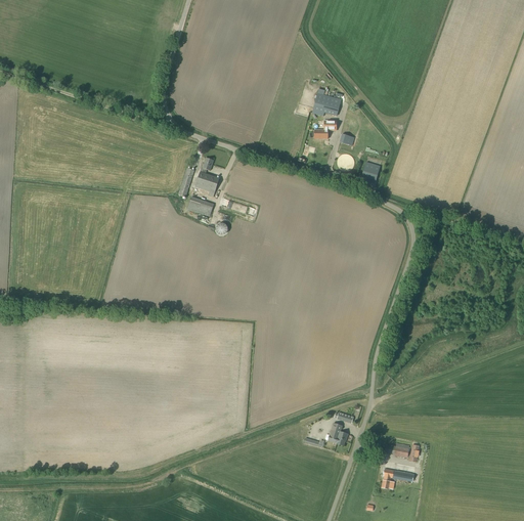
[(337,114),(342,97),(317,91),(314,102),(311,101),(311,104),(313,104),(311,111),(323,114),(324,111),(337,114)]
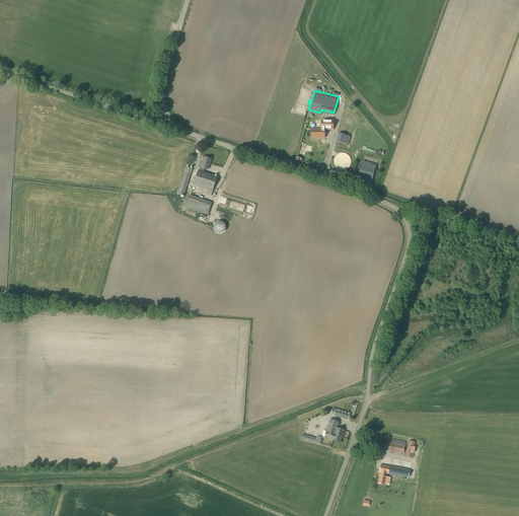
[(334,127),(334,117),(321,117),(320,127),(311,126),(311,135),(324,135),(324,127),(334,127)]
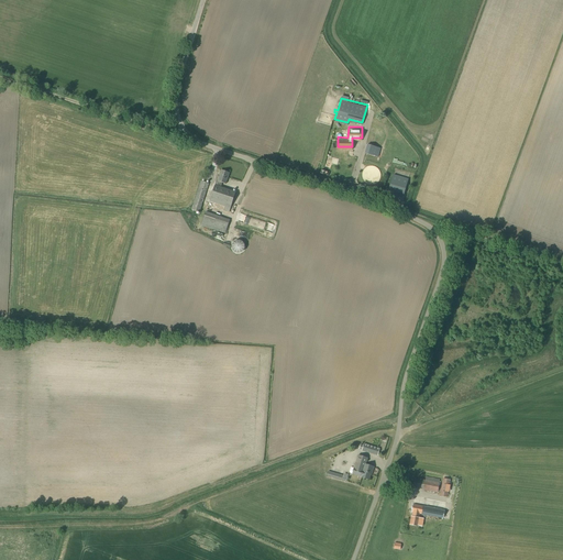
[(378,154),(381,145),(367,141),(365,150),(378,154)]
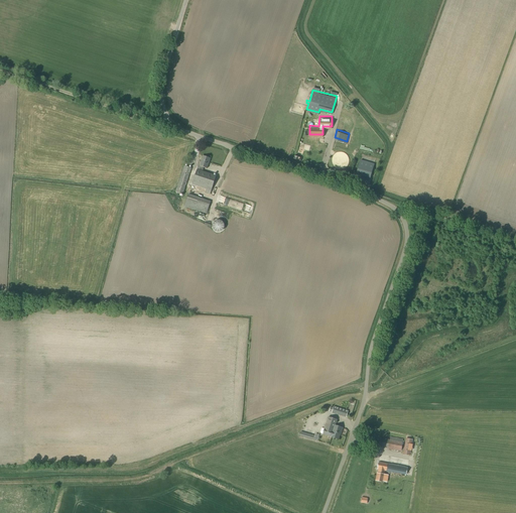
[(348,144),(334,140),(331,150),(345,154),(348,144)]
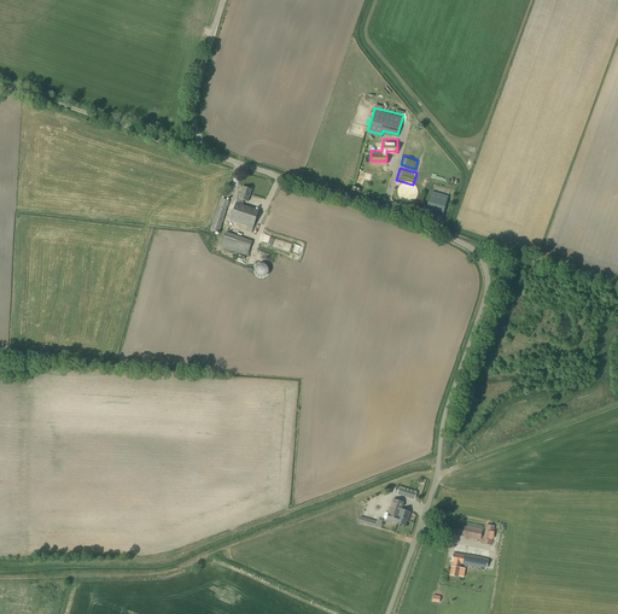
[(248,198),(251,186),(243,183),(239,196),(238,196),(235,199),(229,217),(248,223),(246,227),(251,229),(258,208),(243,202),(244,197),(248,198)]
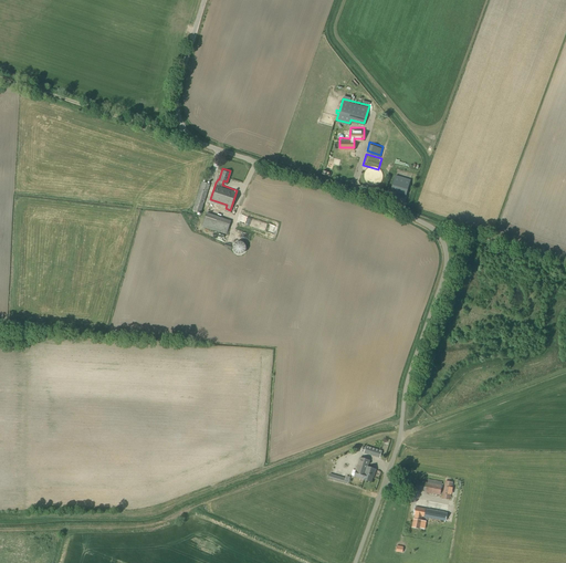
[(406,193),(410,177),(395,173),(390,188),(406,193)]
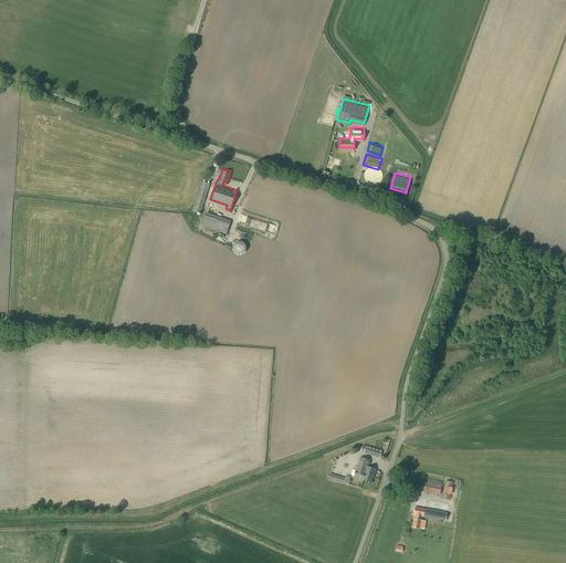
[(201,210),(210,181),(202,179),(192,208),(201,210)]
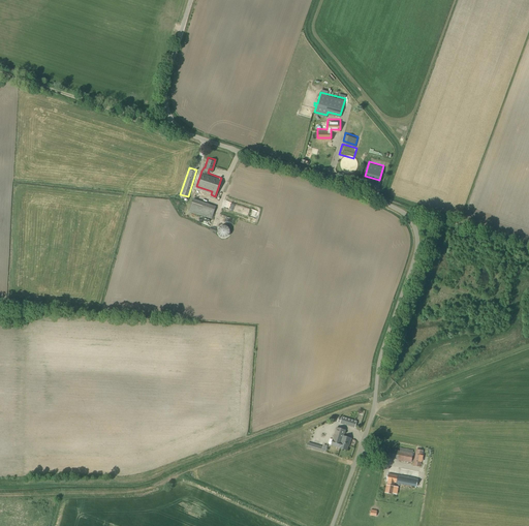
[(212,216),(216,204),(193,196),(189,209),(212,216)]
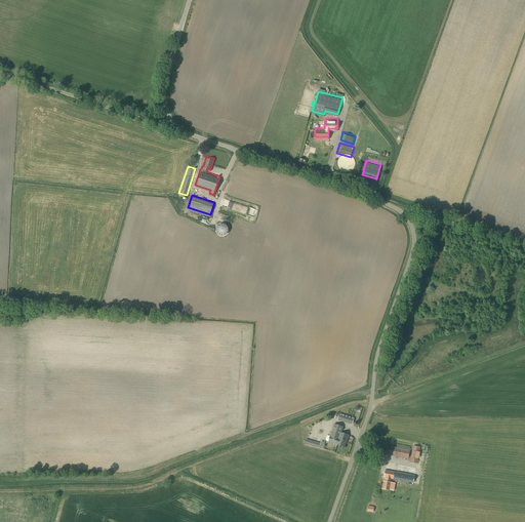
[(220,234),(224,234),(227,232),(228,229),(228,226),(226,223),(224,222),(219,222),(217,223),(215,226),(215,230),(217,232),(220,234)]
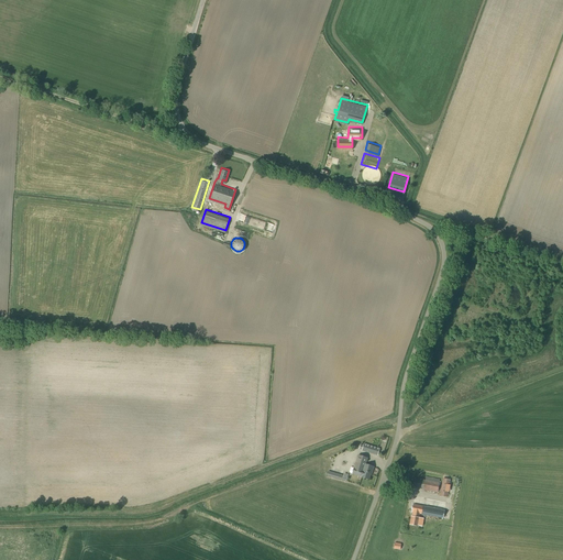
[(381,446),(364,441),(364,442),(361,441),(360,447),(378,452),(381,446)]
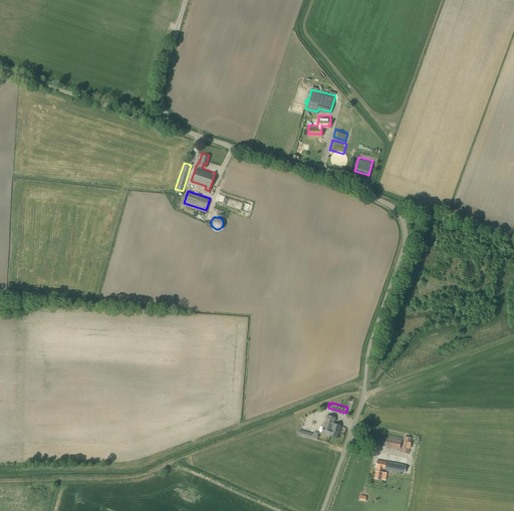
[(339,430),(341,424),(333,421),(335,416),(326,413),(321,430),(337,435),(338,430),(339,430)]
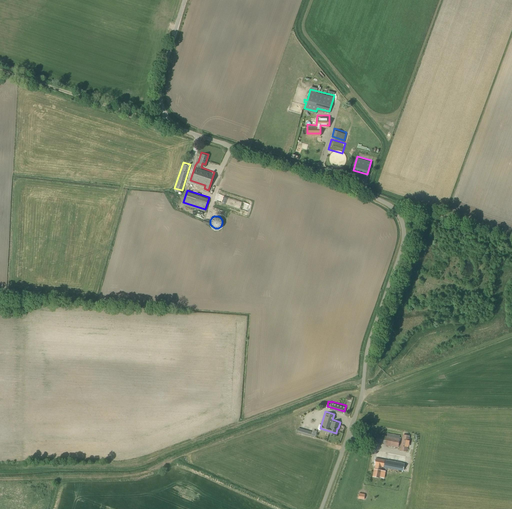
[(298,426),(297,430),(315,435),(317,429),(313,427),(312,430),(298,426)]
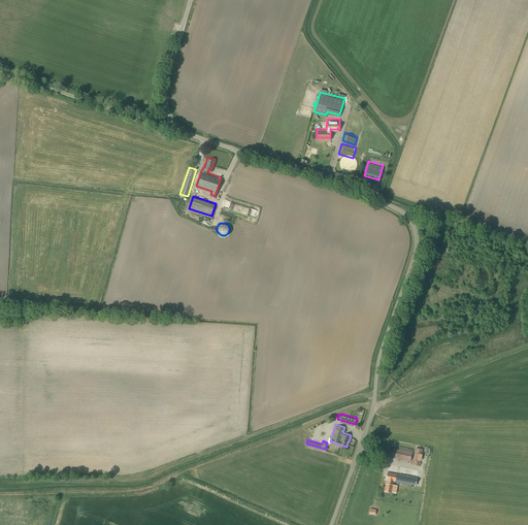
[(410,459),(413,447),(399,444),(399,447),(388,445),(387,454),(397,455),(397,457),(410,459)]
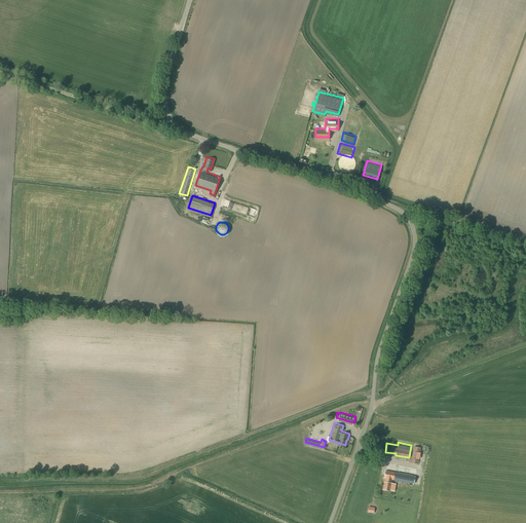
[(418,461),(420,445),(414,444),(411,460),(418,461)]
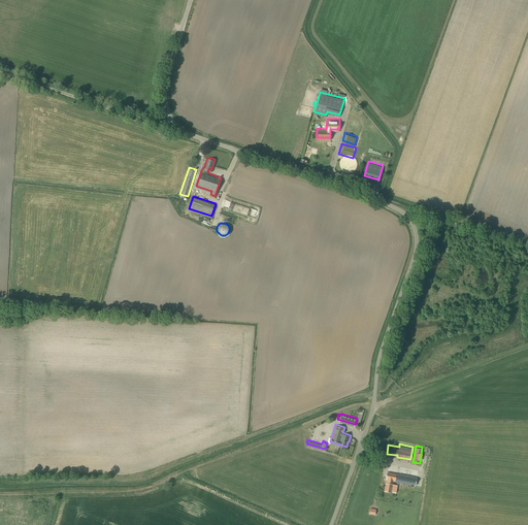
[(416,483),(417,476),(388,469),(386,478),(387,478),(387,482),(386,482),(384,489),(392,491),(393,483),(394,480),(416,483)]
